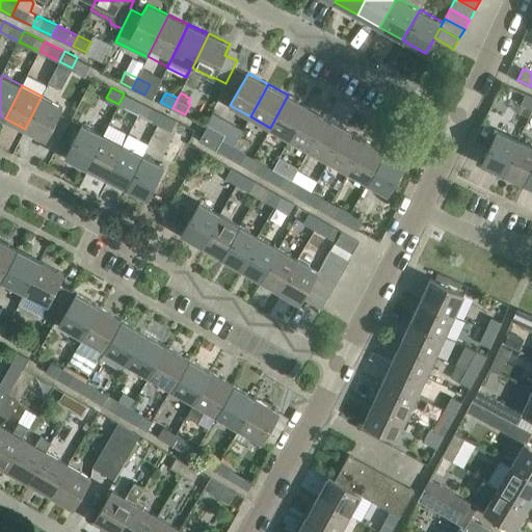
[(521,103),(531,108),(531,96),(526,92),(521,103)]
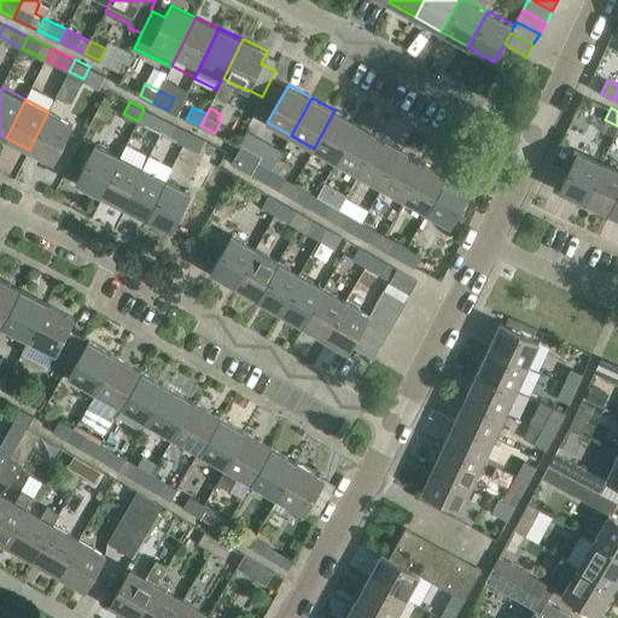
[(144,109),(138,121),(152,128),(158,116),(144,109)]
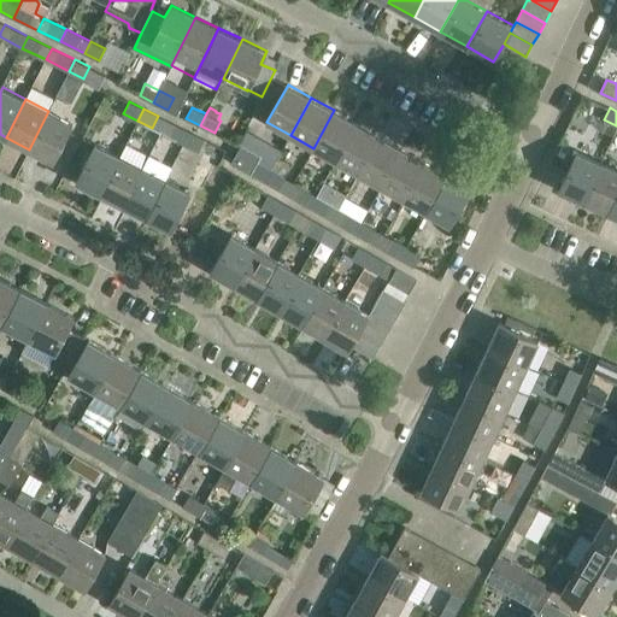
[(313,148),(335,160),(357,123),(334,110),(313,148)]
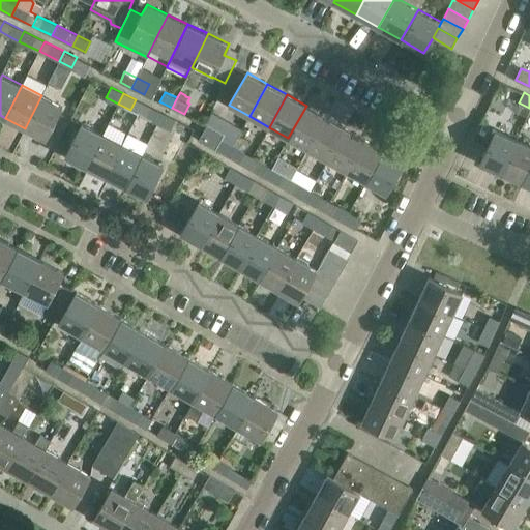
[(41,95),(25,128),(46,139),(63,106),(41,95)]
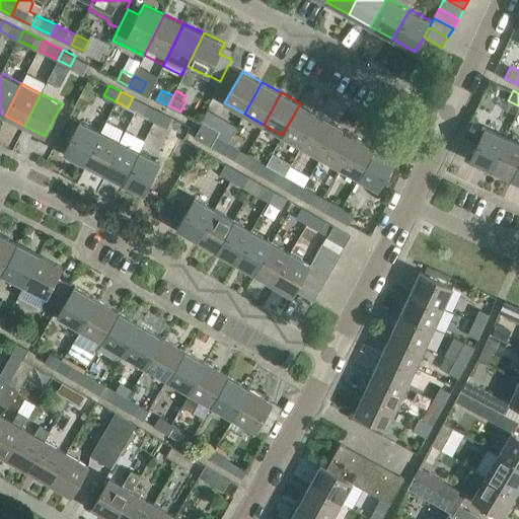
[(191,106),(201,112),(208,99),(197,93),(191,106)]
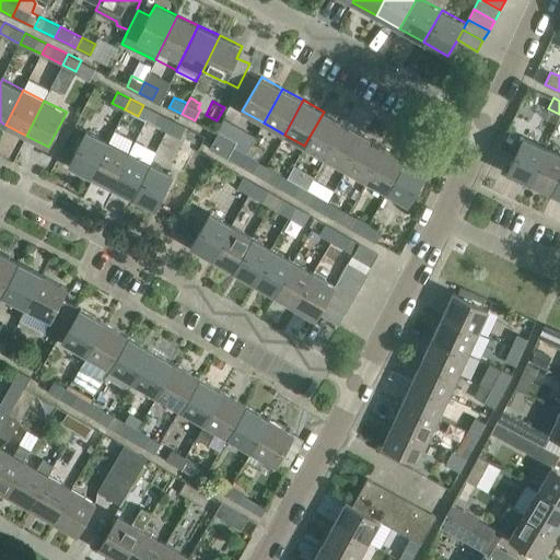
[(146,120),(167,130),(173,119),(151,109),(146,120)]
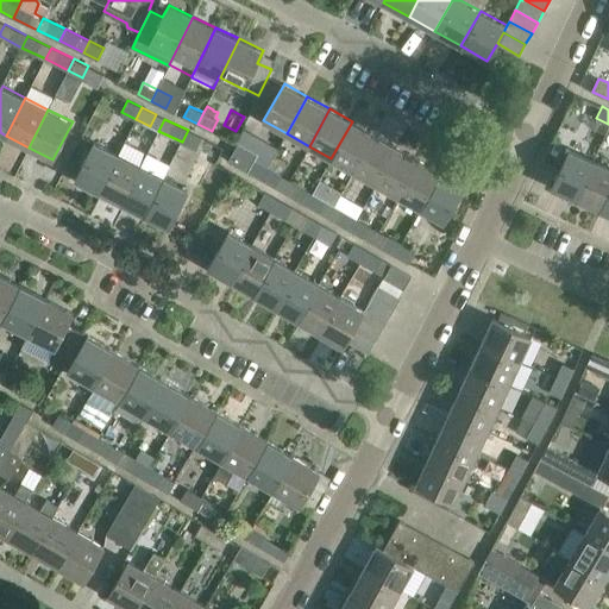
[(331,158),(353,171),(375,133),(352,121),(331,158)]
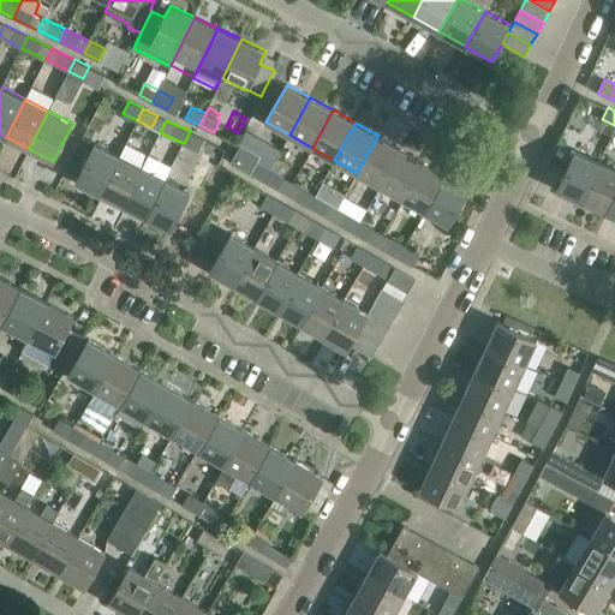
[(190,131),(184,143),(198,150),(204,138),(190,131)]
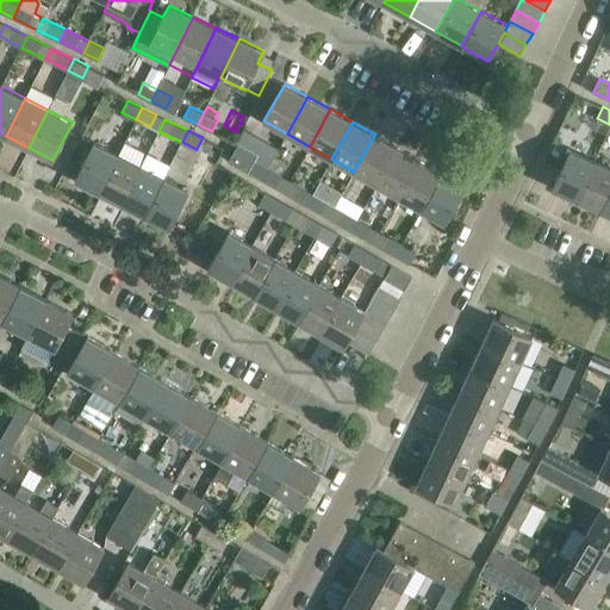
[(354,172),(377,184),(398,147),(375,134),(354,172)]
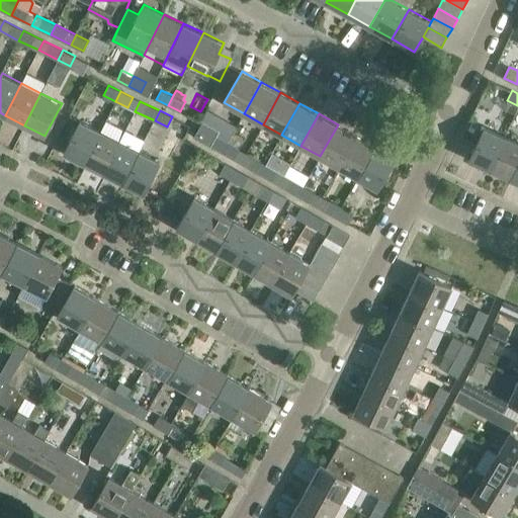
[(64,153),(84,163),(100,131),(80,120),(64,153)]
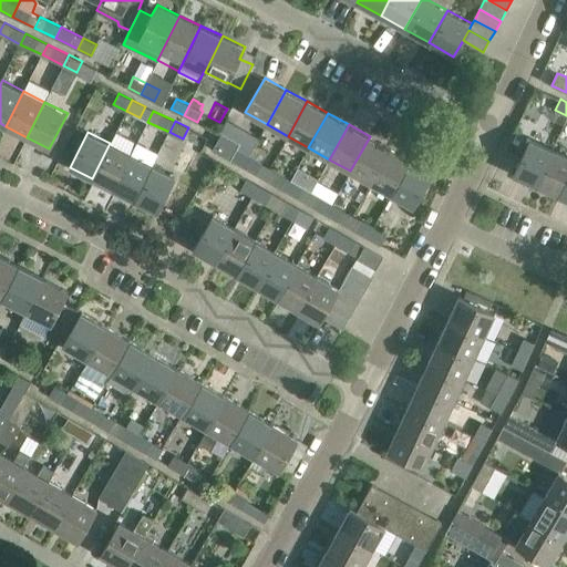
[(223,133),(215,147),(232,157),(238,147),(240,143),(223,133)]
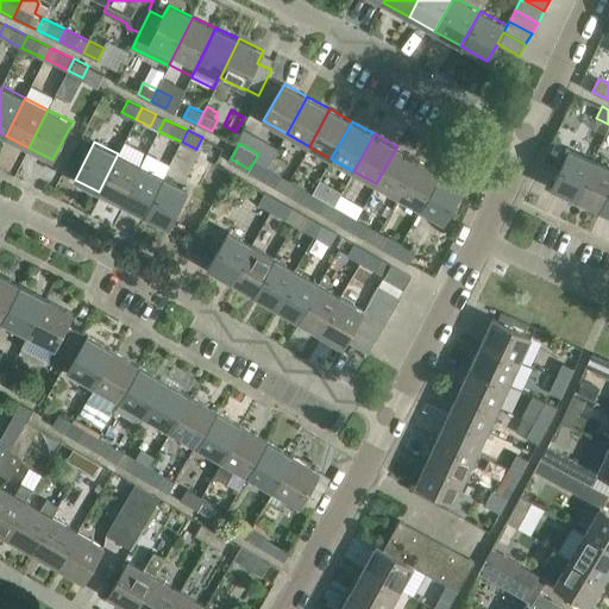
[(376,183),(399,196),(419,159),(397,146),(376,183)]
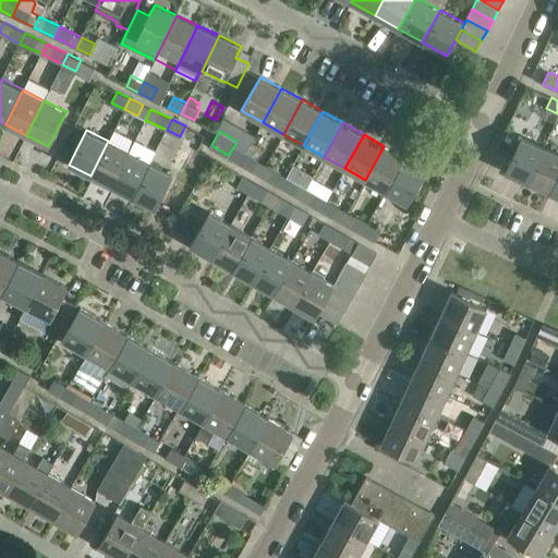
[(506,172),(528,182),(544,147),(522,136),(506,172)]
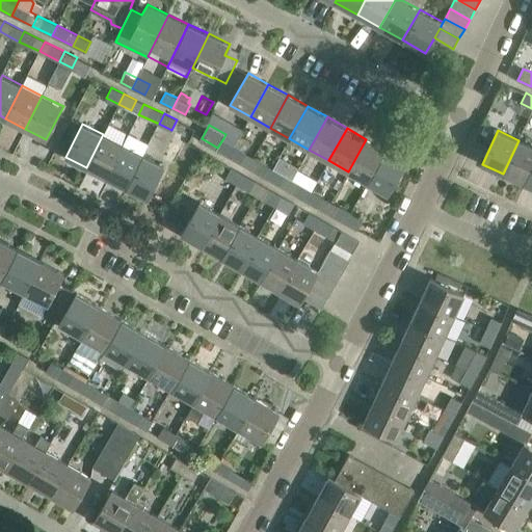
[(86,167),(106,178),(124,144),(103,134),(86,167)]
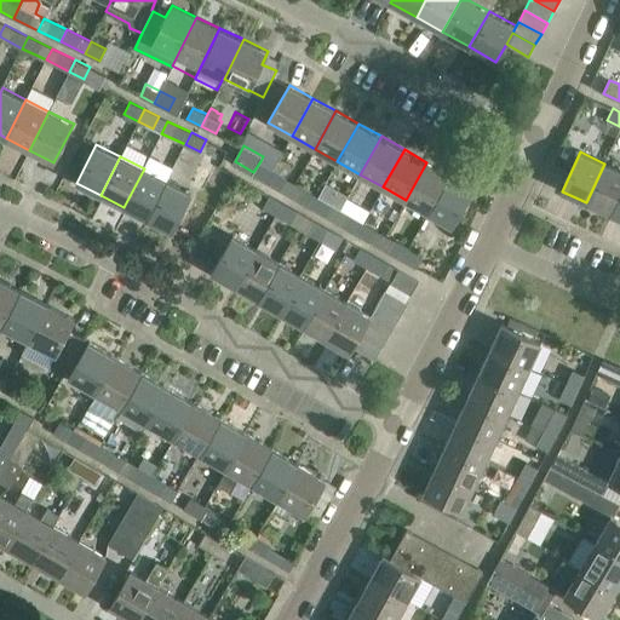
[(124,207),(148,219),(167,181),(166,179),(171,167),(150,156),(144,168),(124,207)]
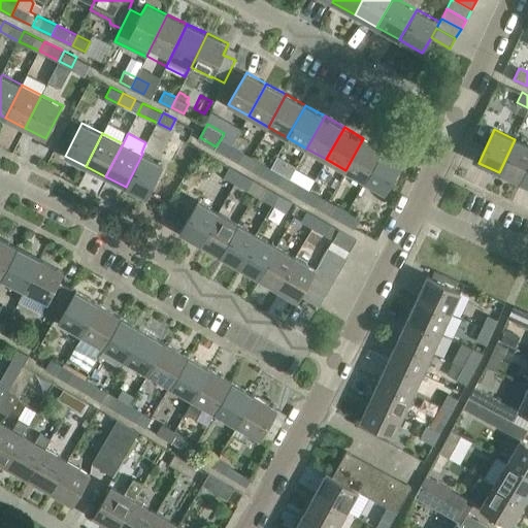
[(216,146),(228,154),(233,143),(222,137),(216,146)]
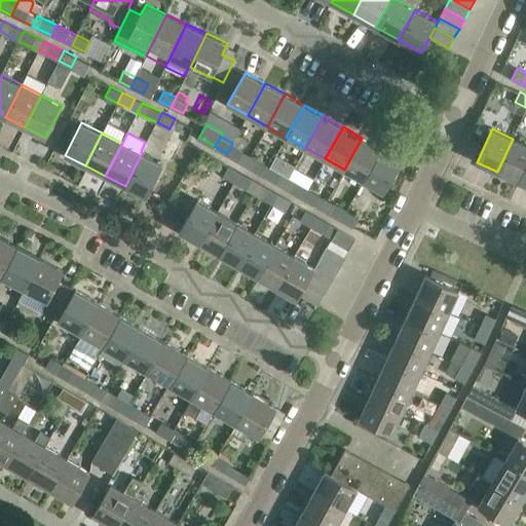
[(344,170),(364,181),(381,148),(362,138),(344,170)]
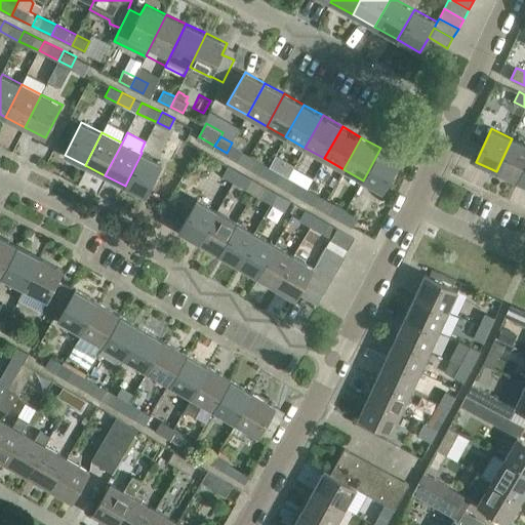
[(496,171),(517,180),(524,162),(524,144),(512,138),(496,171)]
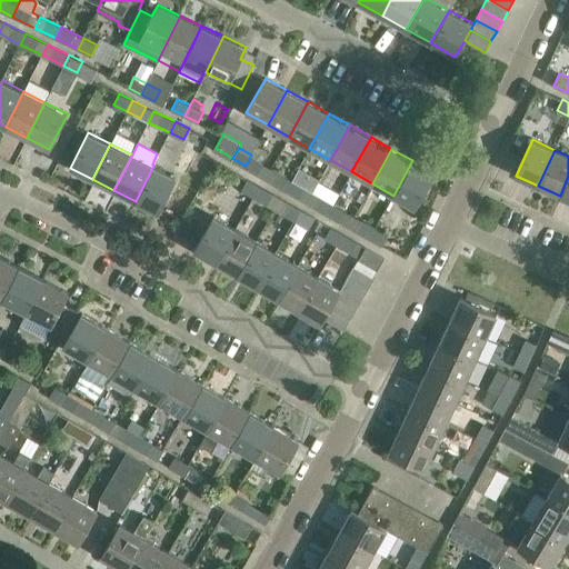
[(246,166),(266,177),(271,167),(251,155),(246,166)]
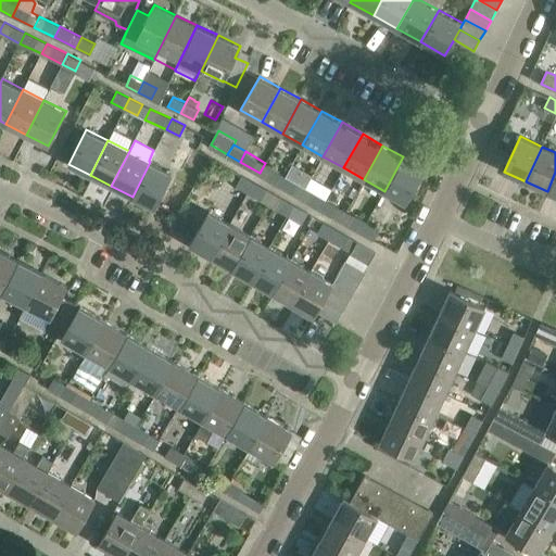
[(403,156),(384,191),(406,203),(425,168),(403,156)]
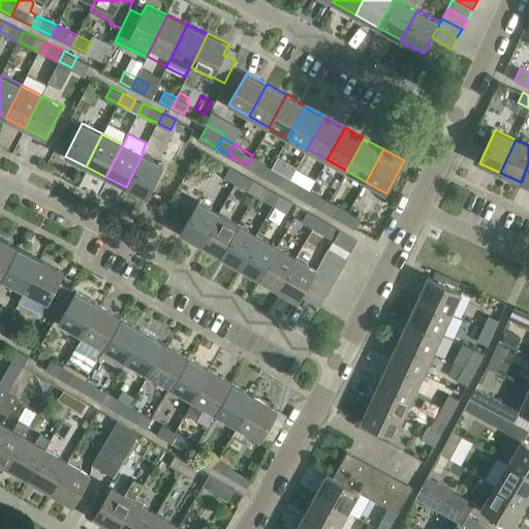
[(143,154),(126,187),(147,197),(163,164),(143,154)]
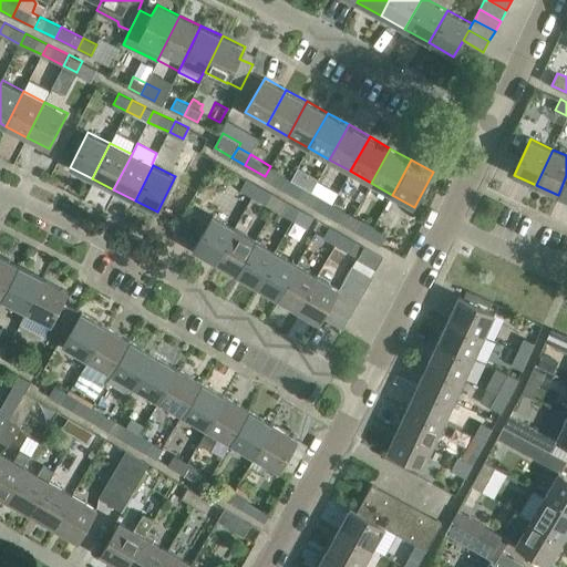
[(265,176),(286,189),(291,178),(270,166),(265,176)]
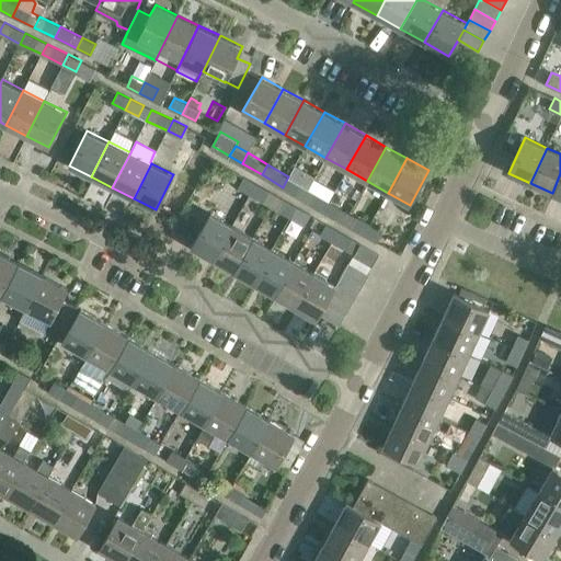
[(238,187),(251,194),(256,184),(244,176),(238,187)]
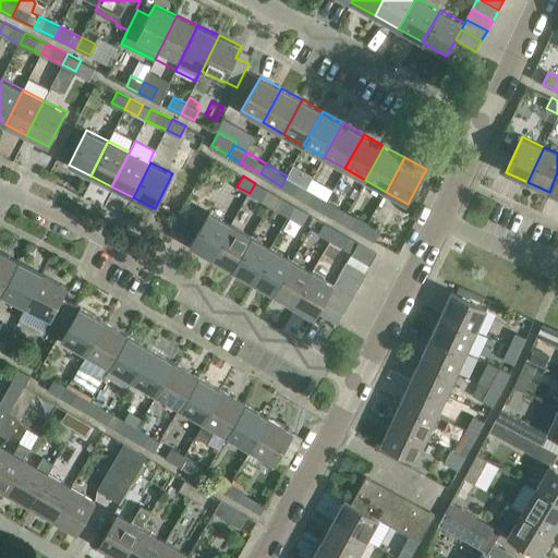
[(287,176),(281,186),(293,193),(300,183),(287,176)]
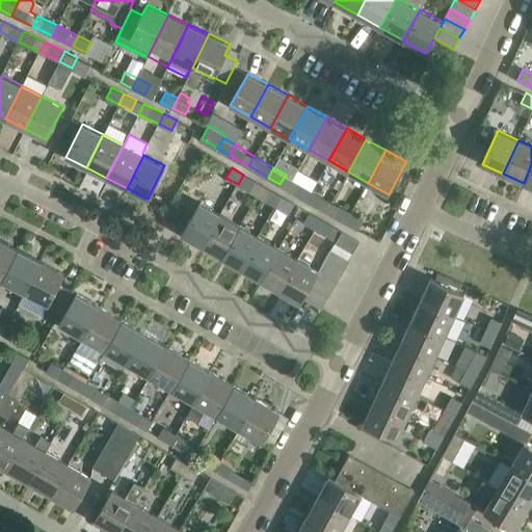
[(243,175),(238,184),(249,191),(256,181),(243,175)]
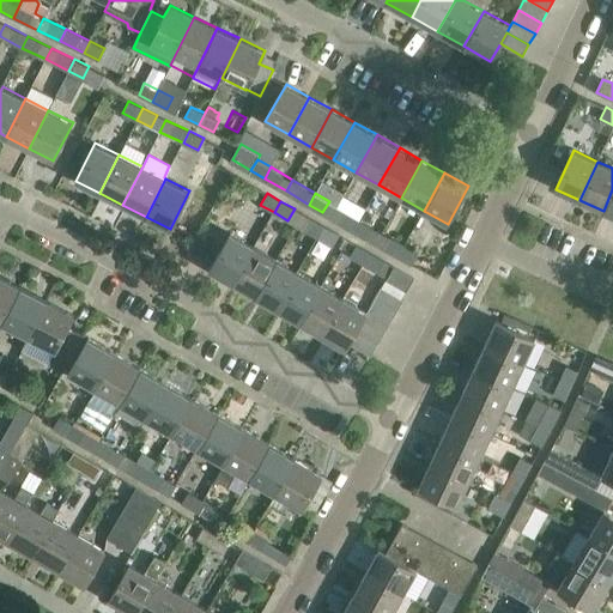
[(331,217),(353,230),(360,219),(338,206),(331,217)]
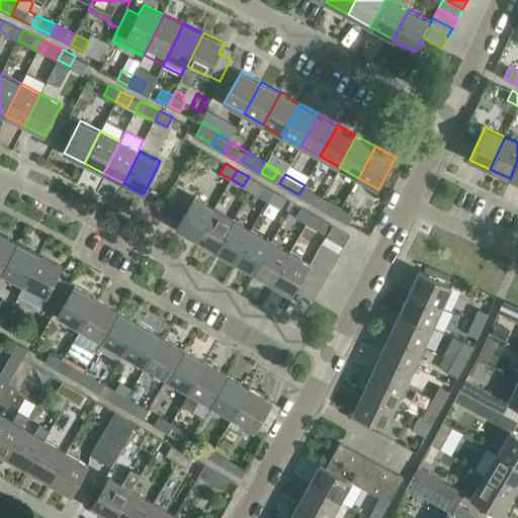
[(258,194),(269,201),(275,191),(263,185),(258,194)]
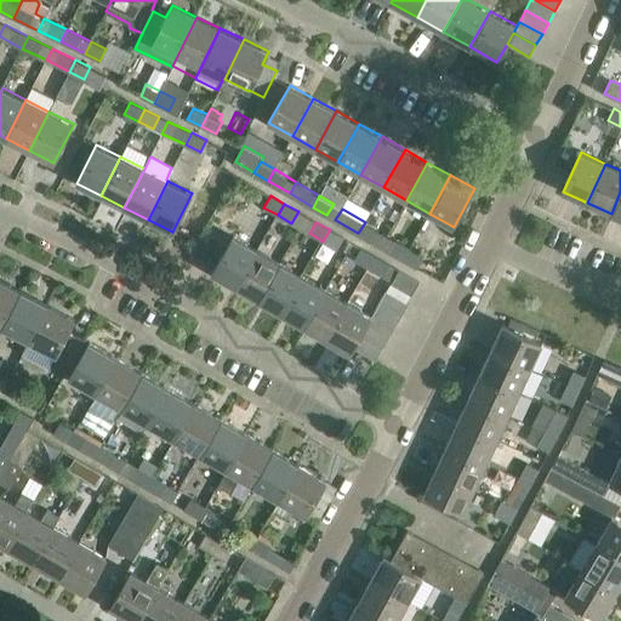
[(358,233),(380,246),(387,234),(365,222),(358,233)]
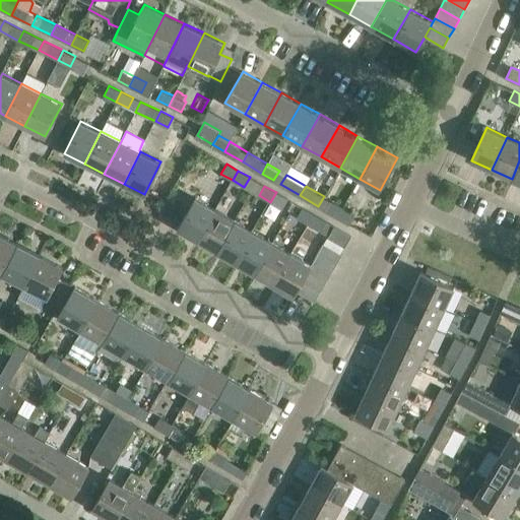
[(276,192),(270,202),(282,208),(287,199),(276,192)]
